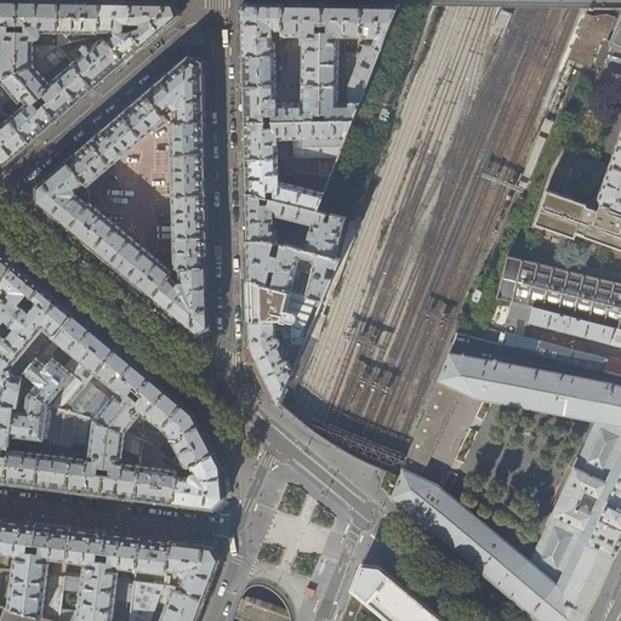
[(0,0),(0,78),(16,72),(16,0),(0,0)]
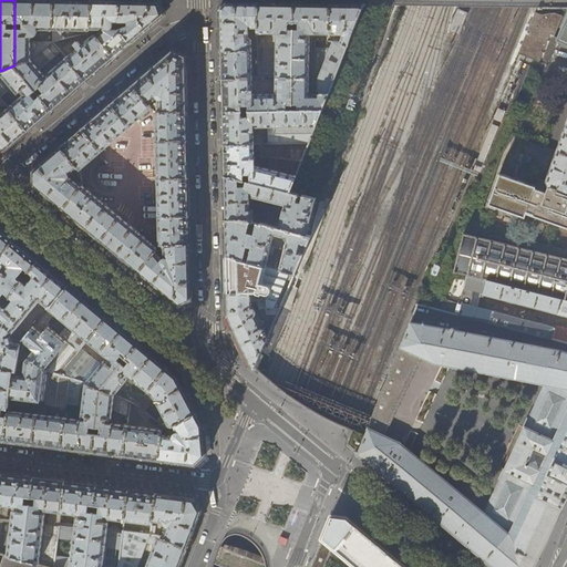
[(14,0),(14,65),(30,59),(52,42),(30,41),(30,35),(33,35),(34,33),(37,31),(37,29),(52,29),(53,0),(14,0)]
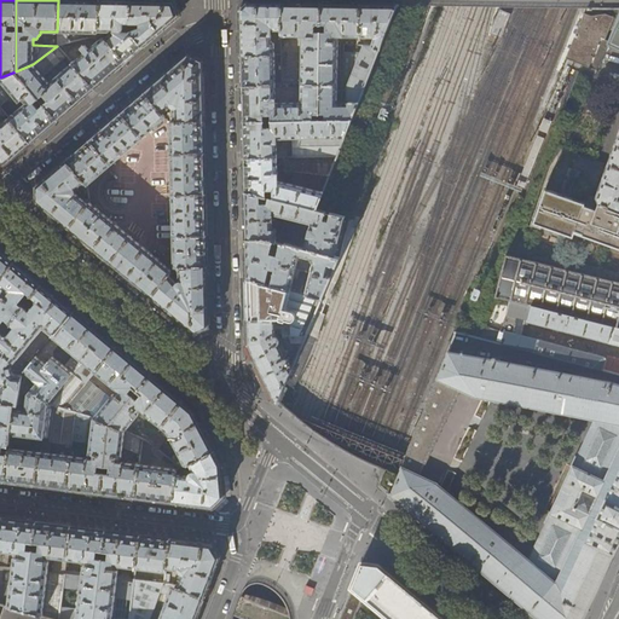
[(58,0),(57,32),(57,46),(70,42),(63,32),(97,33),(99,32),(99,30),(99,0),(58,0)]
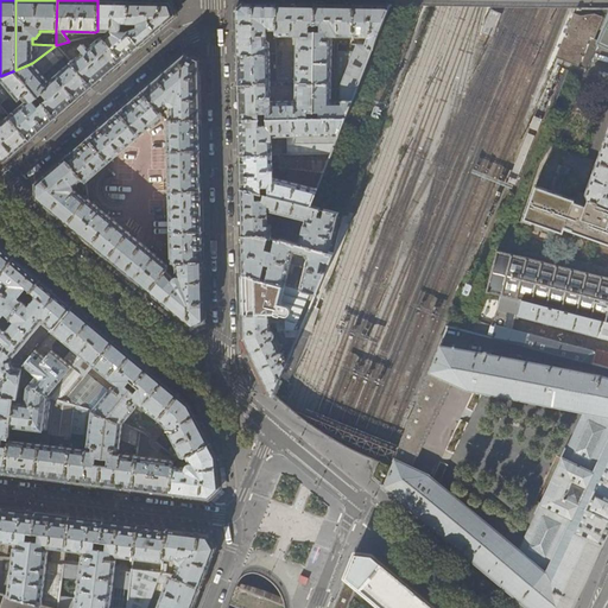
[(119,0),(97,0),(97,30),(109,30),(109,31),(102,37),(122,61),(131,54),(139,46),(127,31),(127,30),(119,30),(120,29),(121,26),(121,23),(127,23),(127,0),(119,0)]
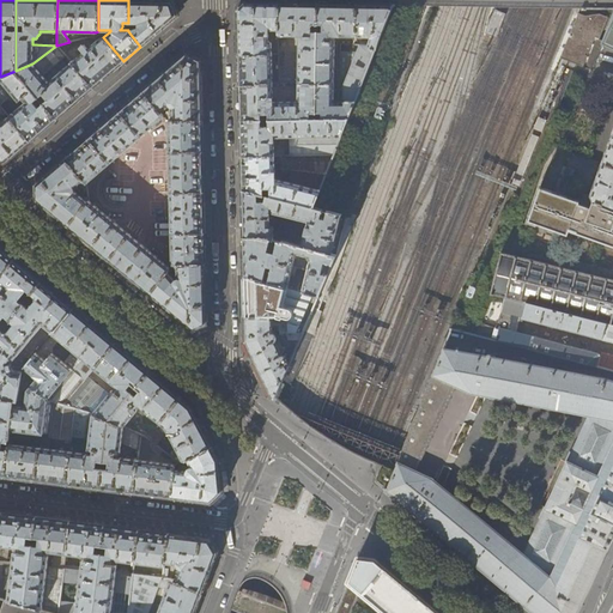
[(150,0),(128,0),(128,23),(138,22),(139,26),(128,30),(128,31),(140,47),(158,31),(177,14),(173,1),(150,0)]
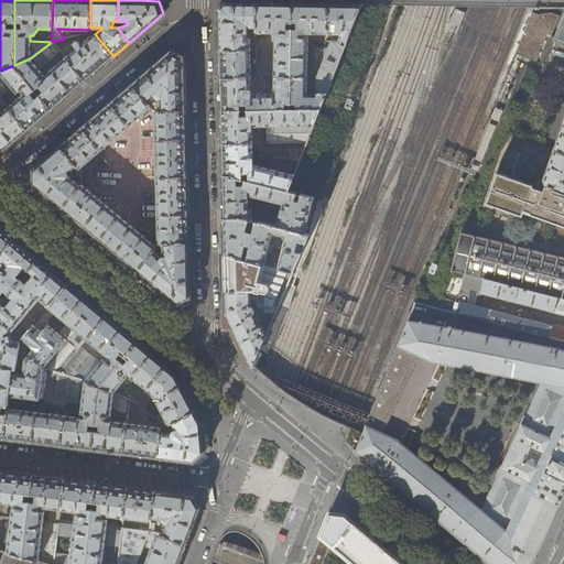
[(256,26),(256,2),(237,2),(225,2),(218,8),(219,29),(220,62),(220,78),(236,78),(236,77),(250,77),(249,40),(249,39),(247,38),(247,26),(256,26)]
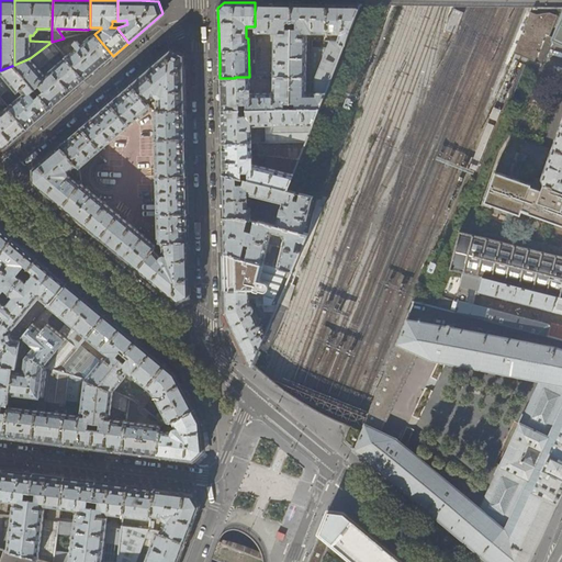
[(276,2),(255,2),(255,26),(255,31),(255,32),(256,32),(261,32),(261,35),(265,35),(265,32),(273,32),(273,76),(290,76),(291,3),(276,2)]
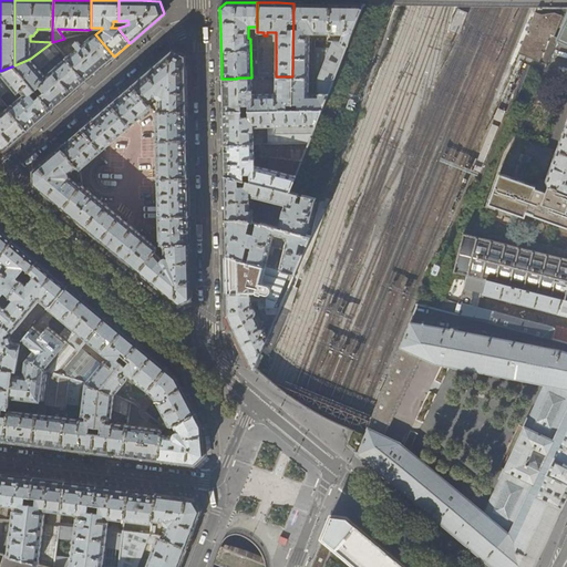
[(309,3),(294,3),(292,76),(291,110),(322,109),(329,92),(317,93),(317,92),(309,92),(309,33),(329,33),(329,3),(309,3)]
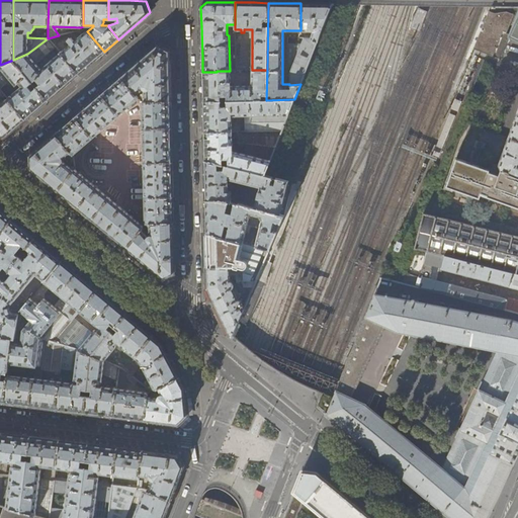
[(328,3),(300,3),(300,30),(313,31),(311,37),(304,37),(300,44),(287,44),(286,80),(289,84),(289,85),(300,84),(332,4),(328,3)]
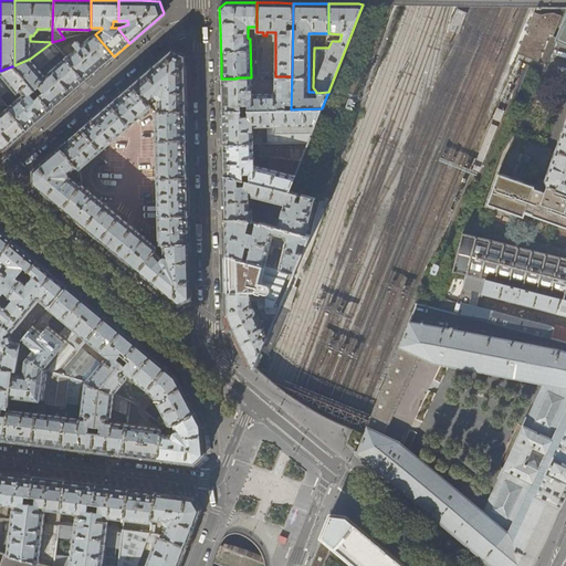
[(449,31),(458,34),(467,13),(457,10),(449,31)]
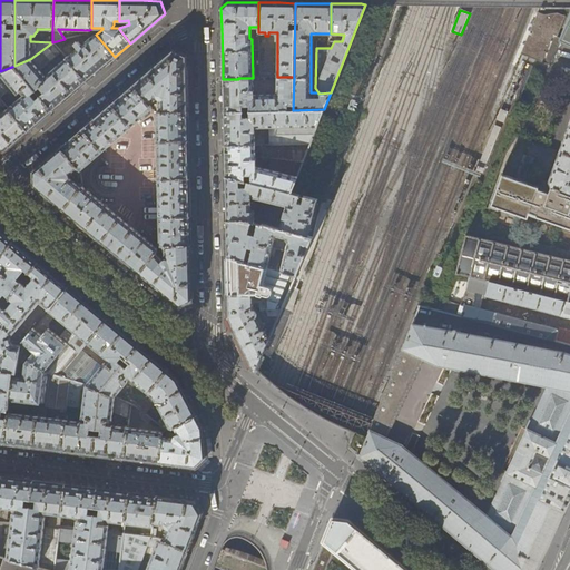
[(569,11),(560,39),(569,42),(569,11)]
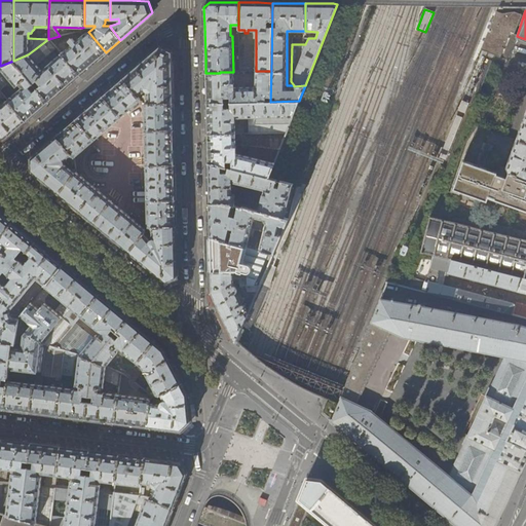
[(504,31),(497,29),(491,26),(481,49),(494,55),(504,31)]
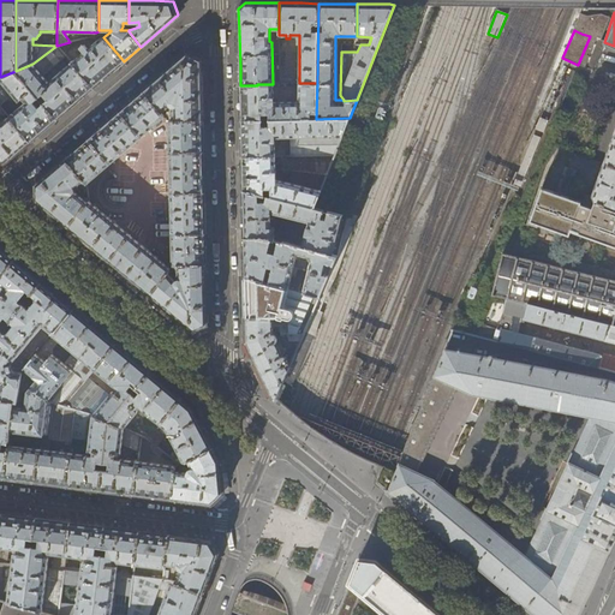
[(107,76),(124,61),(103,37),(102,36),(71,63),(93,88),(107,76)]
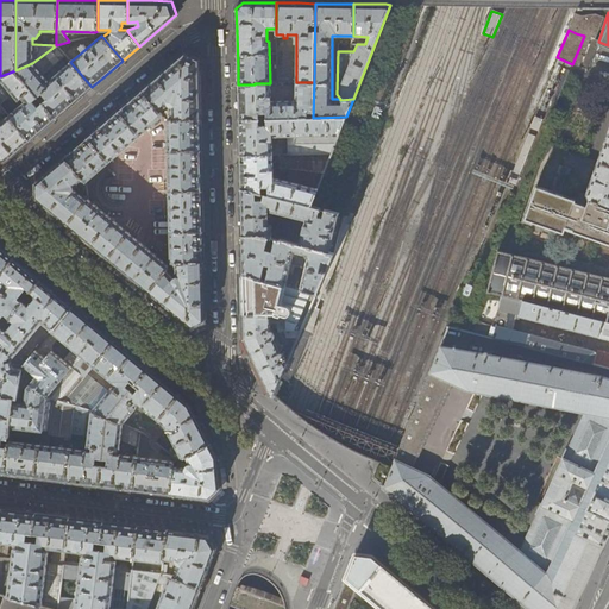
[(66,56),(56,45),(32,63),(16,70),(38,96),(43,93),(48,98),(43,102),(56,118),(88,90),(92,87),(70,62),(48,81),(42,75),(66,56)]
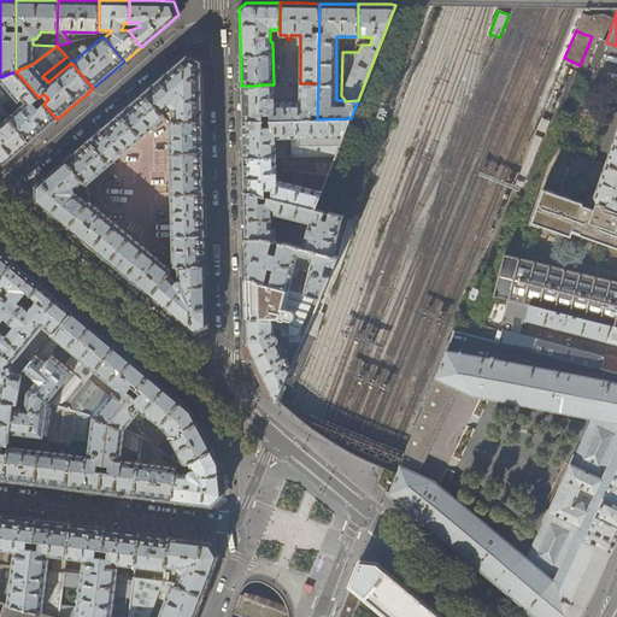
[(133,101),(101,129),(77,150),(50,174),(35,186),(35,200),(54,216),(105,258),(113,265),(194,333),(207,325),(207,292),(206,251),(205,212),(204,172),(203,134),(201,88),(201,60),(187,54),(168,71),(133,101)]
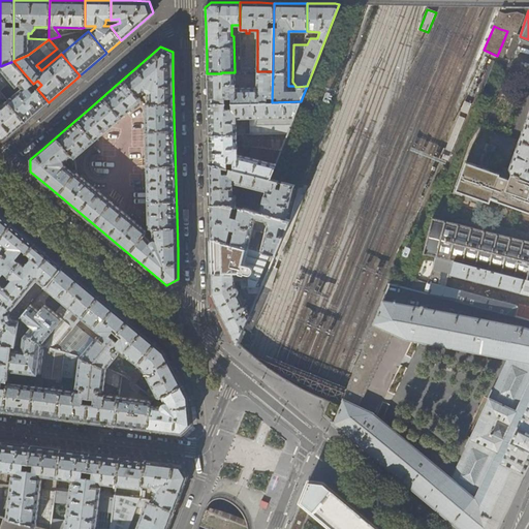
[(13,61),(0,66),(0,90),(10,82),(16,87),(19,84),(22,88),(7,100),(26,122),(29,120),(49,102),(37,89),(33,93),(29,88),(33,84),(13,61)]
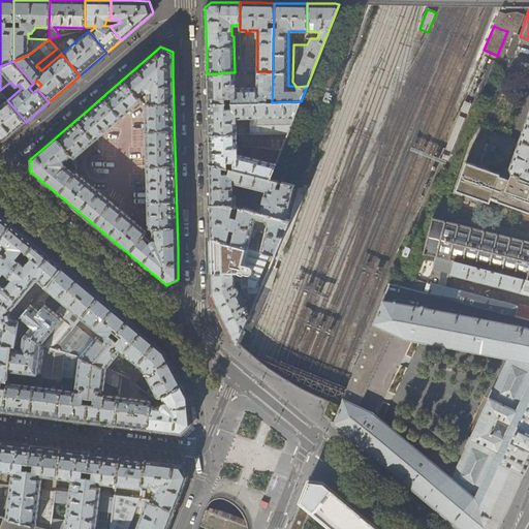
[(272,102),(273,71),(257,71),(256,87),(236,88),(235,72),(221,72),(221,73),(207,73),(207,89),(208,103),(272,102)]
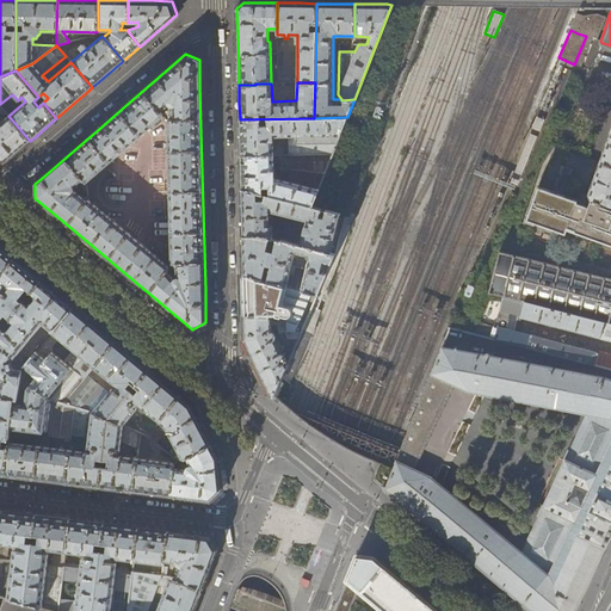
[(0,113),(4,111),(0,105),(0,161),(6,161),(16,154),(30,141),(8,116),(0,122),(0,113)]
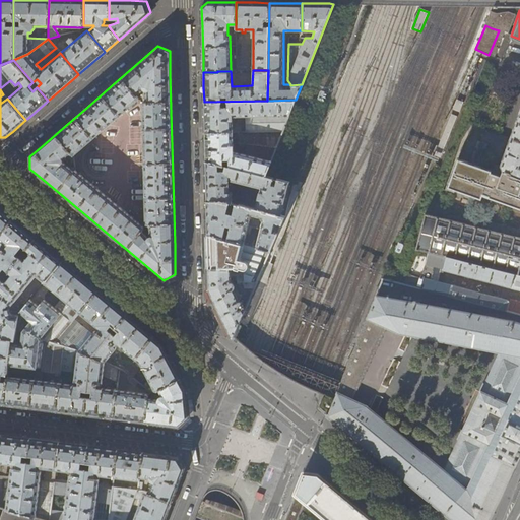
[(283,131),(296,100),(267,101),(204,102),(204,119),(204,133),(233,132),(233,116),(245,116),(246,132),(283,131)]
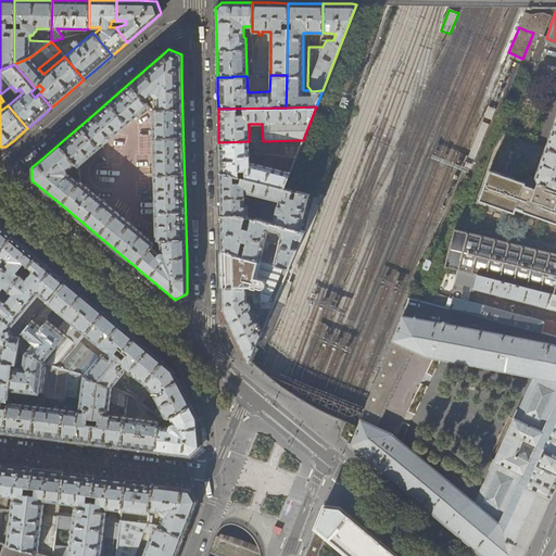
[(484,116),(491,118),(494,110),(489,106),(484,116)]
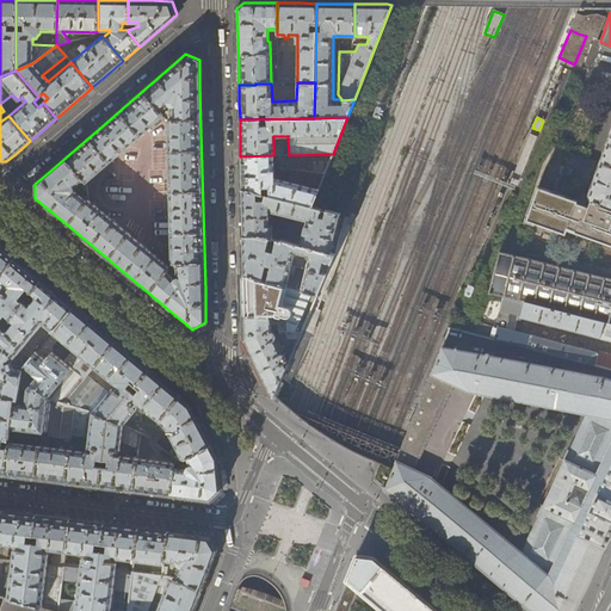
[(610,128),(588,195),(591,201),(610,208),(610,128)]
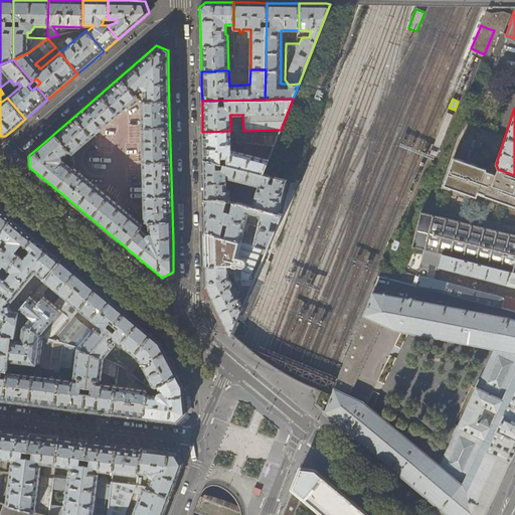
[(264,174),(281,130),(243,131),(244,153),(231,150),(230,131),(202,132),(203,146),(203,159),(217,163),(222,164),(264,174)]
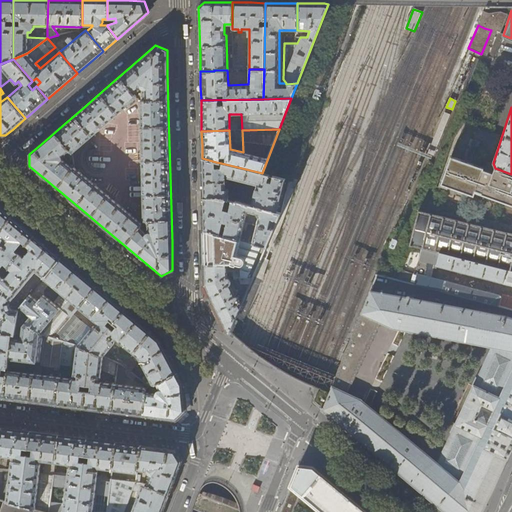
[(511,174),(495,168),(493,173),(483,170),(483,168),(451,156),(441,184),(474,195),(475,190),(482,192),(481,194),(511,205),(511,174)]
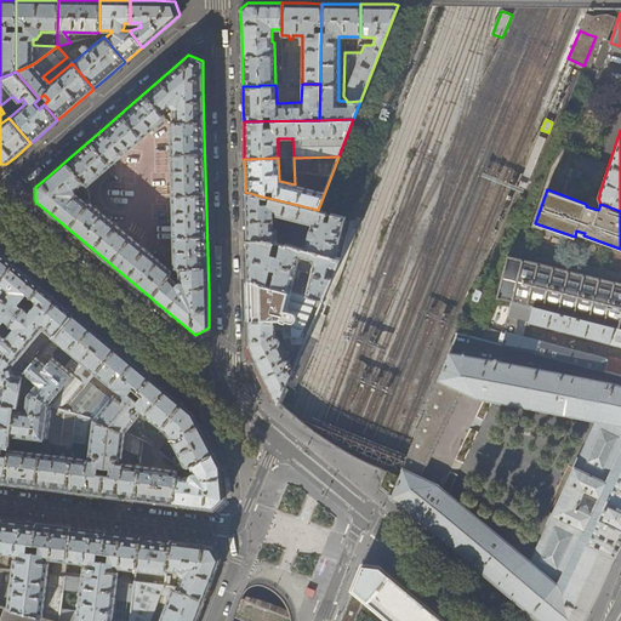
[(262,200),(262,197),(245,192),(245,216),(246,240),(266,239),(278,243),(278,228),(279,228),(279,221),(278,220),(278,215),(312,223),(306,248),(336,256),(346,216),(318,210),(268,198),(268,201),(271,201),(271,204),(265,204),(265,200),(262,200)]
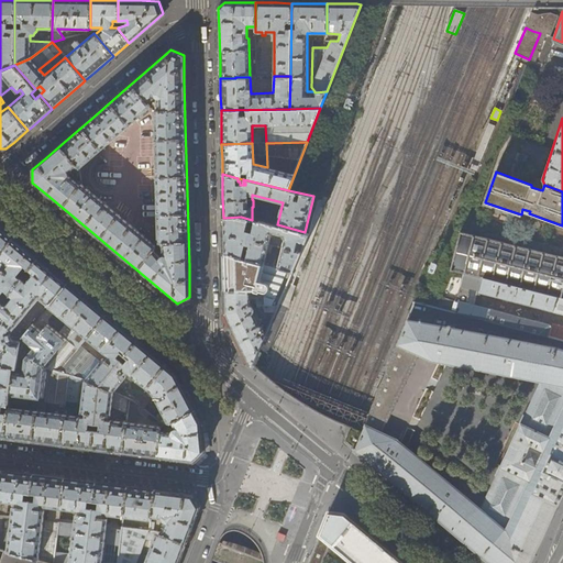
[(258,222),(252,220),(241,217),(223,218),(223,235),(224,254),(264,264),(268,250),(271,251),(273,245),(283,247),(277,267),(293,271),(310,233),(305,232),(277,224),(260,220),(258,222)]
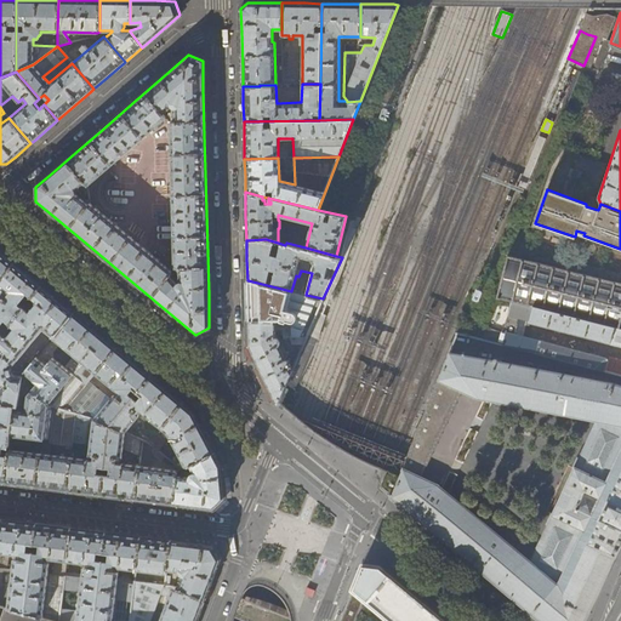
[(0,279),(15,262),(0,250),(0,279)]
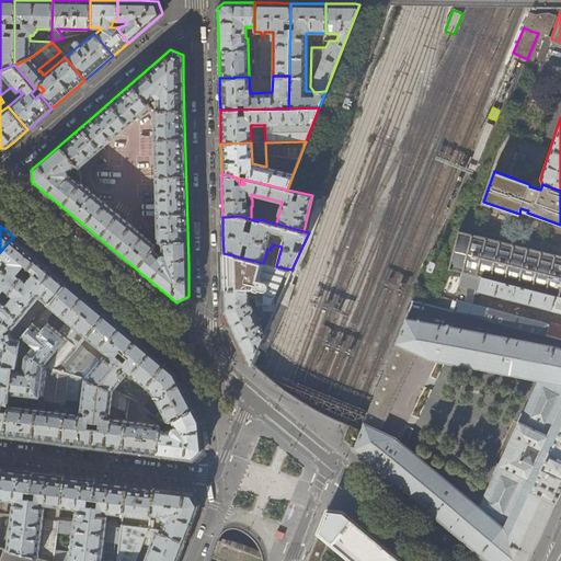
[(560,256),(458,231),(449,268),(464,273),(560,296),(560,256)]
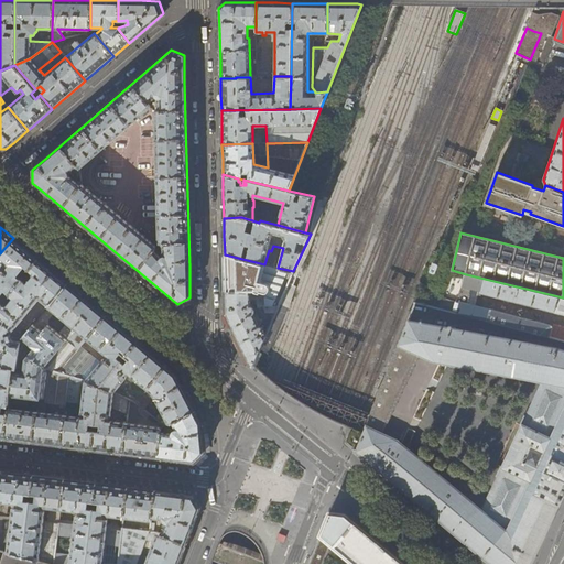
[(28,250),(13,238),(0,253),(0,263),(2,264),(0,267),(0,295),(4,291),(9,294),(21,279),(17,277),(24,267),(29,270),(38,259),(28,250)]
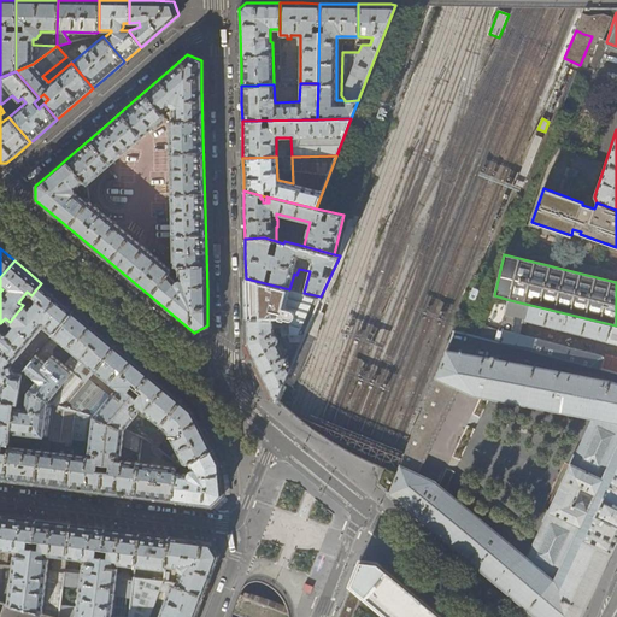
[(304,293),(289,289),(246,278),(246,300),(247,318),(275,318),(275,328),(282,327),(282,335),(288,335),(305,334),(321,297),(304,293)]
